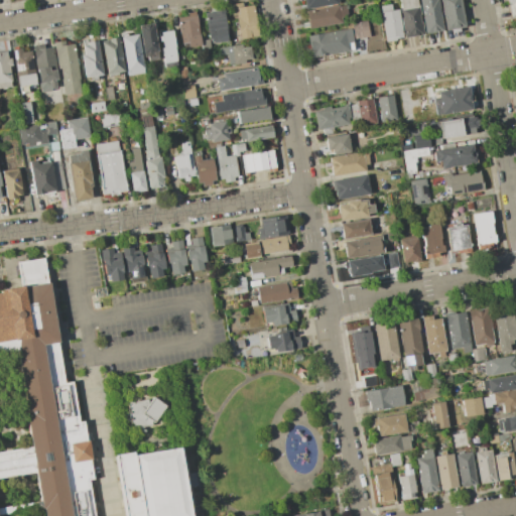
[(302,0),(338,0),(339,4),(304,9),(302,0)]
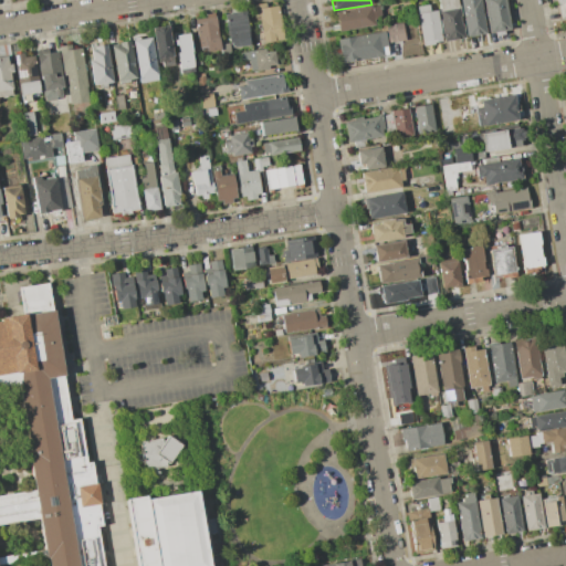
[(438,10),(439,10),(437,0),(457,0),(458,7),(459,7),(464,38),(442,41),(438,10)]
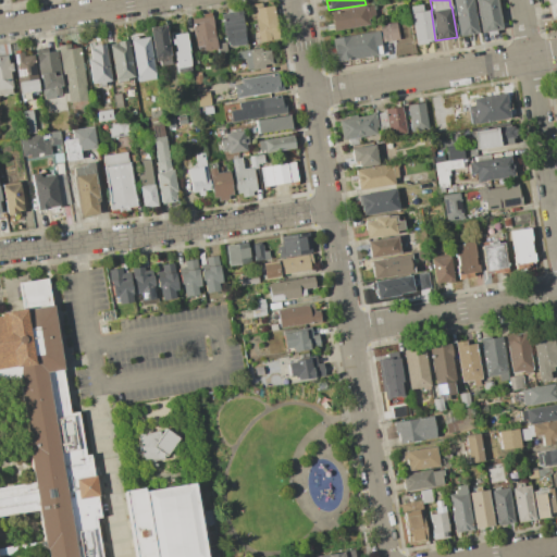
[(474,0),(496,0),(502,29),(480,33),(474,0)]
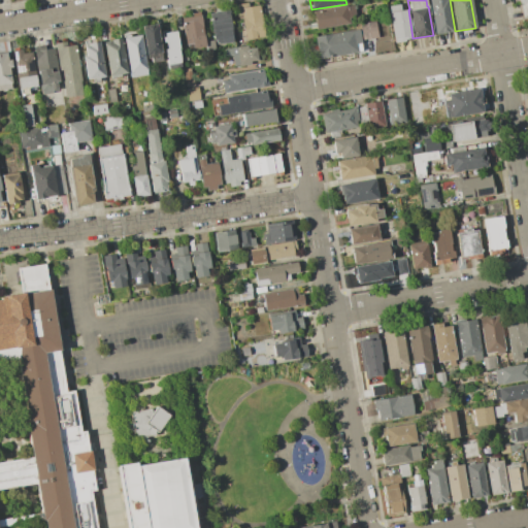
[(237,4),(248,2),(249,7),(260,5),(265,37),(244,40),(244,37),(242,38),(237,4)]
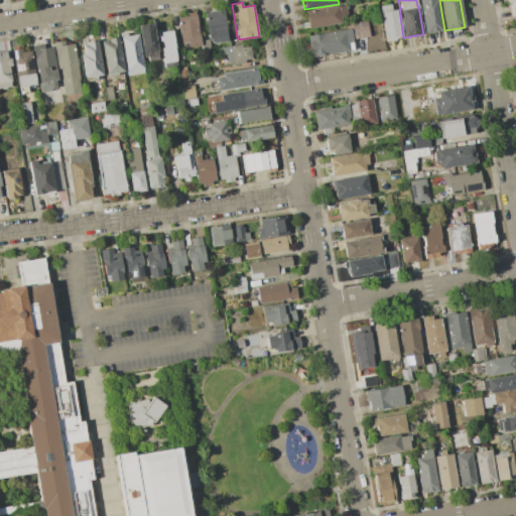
[(420,5),(437,2),(442,30),(424,33),(420,5)]
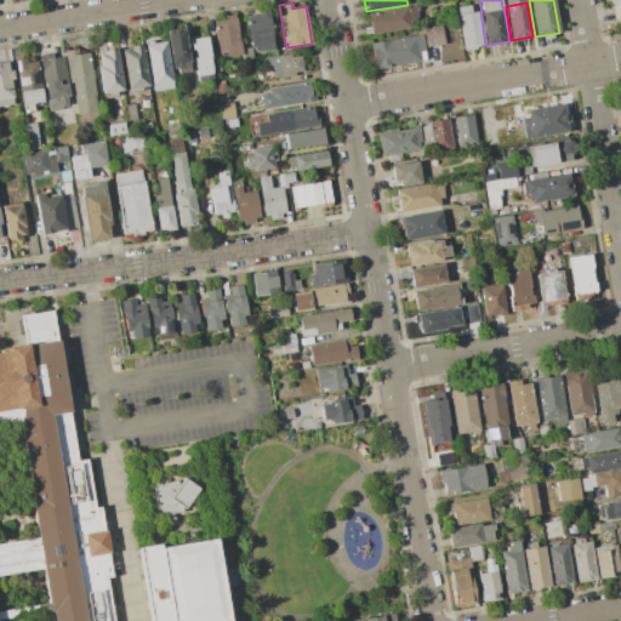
[(368,13),(416,5),(419,20),(410,21),(410,28),(371,34),(368,13)]
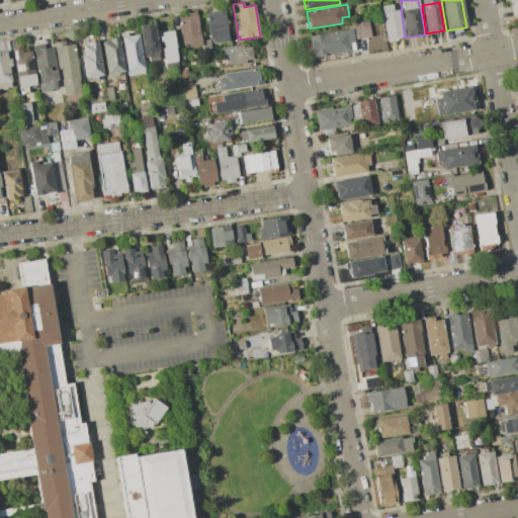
[(380,6),(392,4),(393,10),(400,9),(405,38),(385,41),(380,12),(381,12),(380,6)]
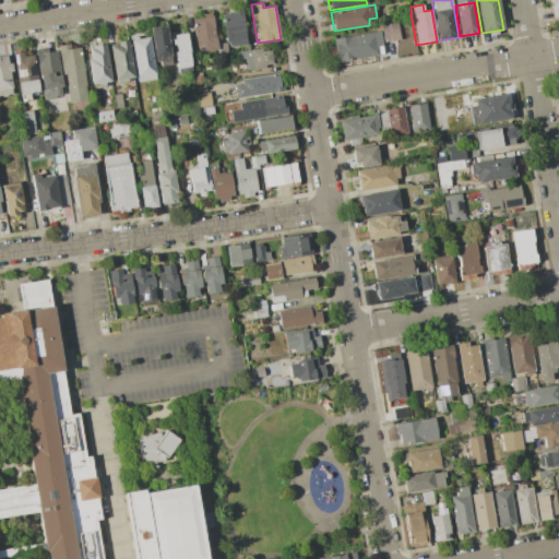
[(222,14),(233,13),(232,8),(242,7),(247,38),(246,39),(247,45),(228,47),(227,42),(225,43),(222,14)]
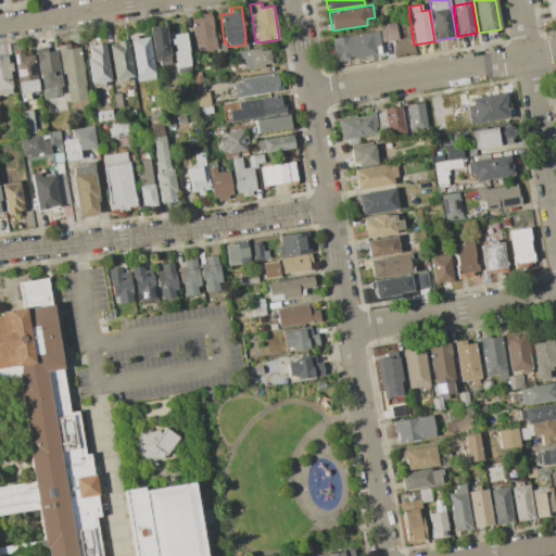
[(192,19),(202,17),(201,13),(210,12),(211,16),(213,16),(216,39),(218,39),(218,43),(225,42),(226,52),(217,53),(217,51),(197,53),(192,19)]
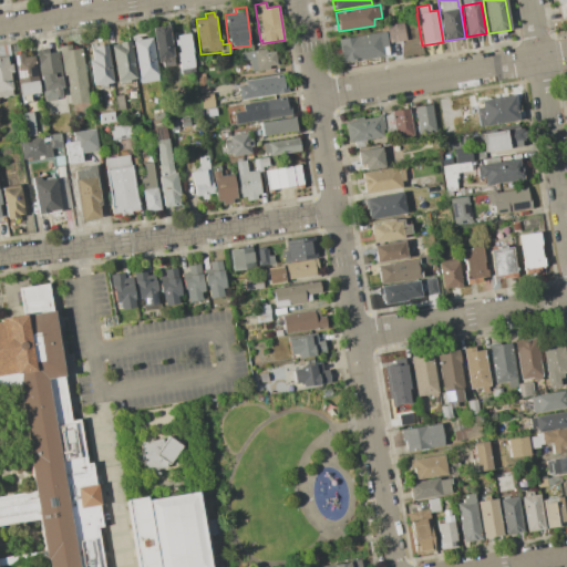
[(337,39),(384,31),(384,26),(402,23),(405,40),(388,43),(390,54),(341,63),(337,39)]
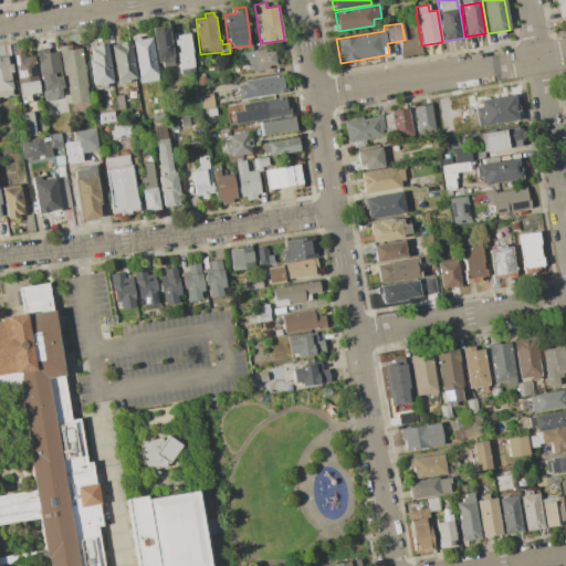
[(152,29),(167,27),(168,37),(169,37),(174,66),(167,66),(163,67),(161,60),(156,61),(152,29)]
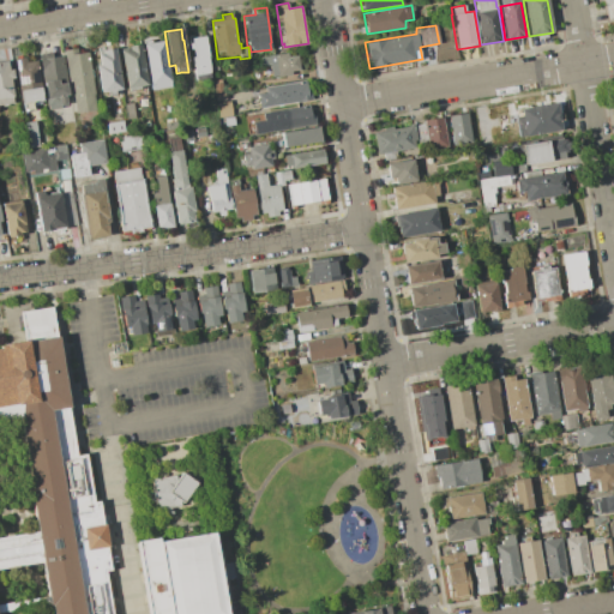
[(187,41),(205,38),(210,77),(194,79),(191,58),(193,56),(192,48),(188,49),(187,41)]
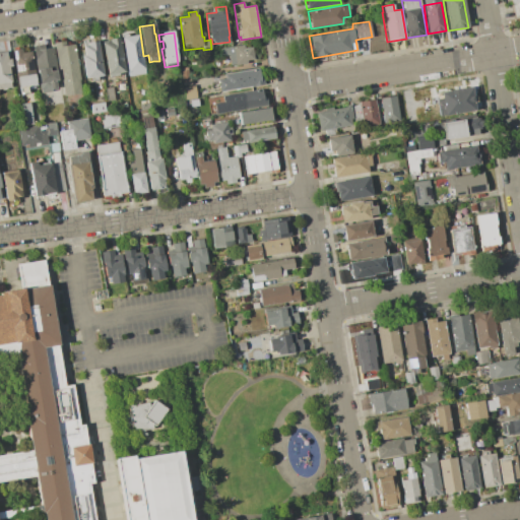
[(121,38),(139,35),(144,73),(126,76),(121,38)]
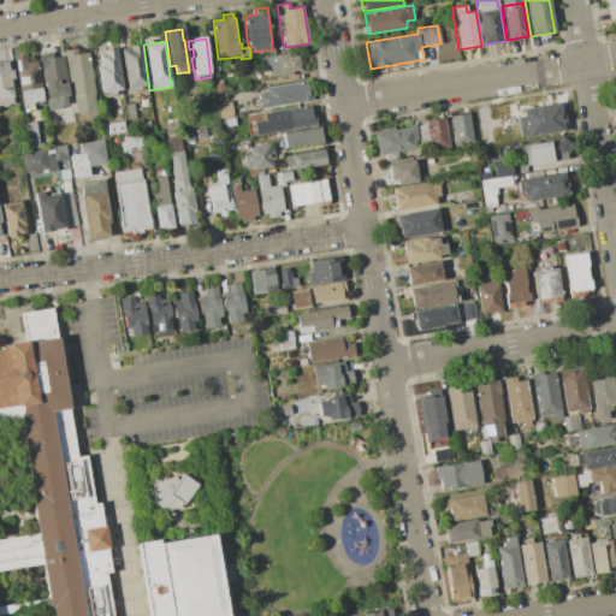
[(120,51),(129,49),(128,46),(141,43),(148,88),(126,92),(120,51)]
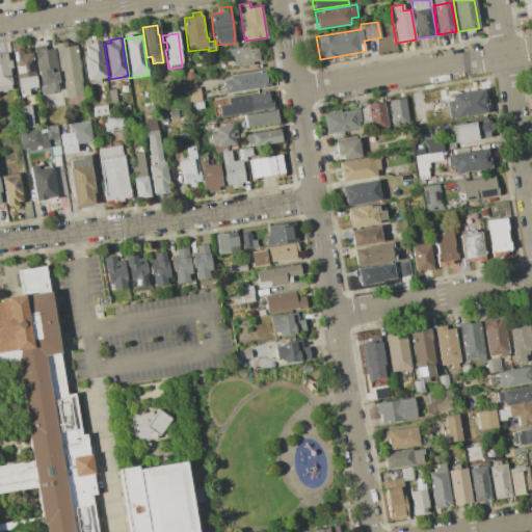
[(75,46),(82,96),(62,98),(59,82),(55,49),(54,44),(65,42),(67,47),(75,46)]
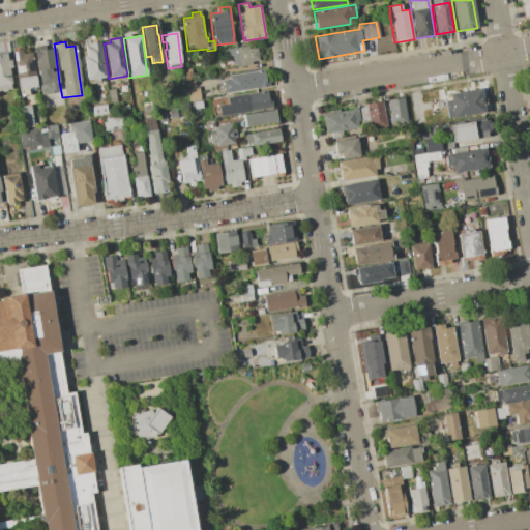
[(88,42),(100,41),(106,80),(92,82),(91,79),(84,80),(81,56),(86,56),(84,47),(89,47),(88,42)]
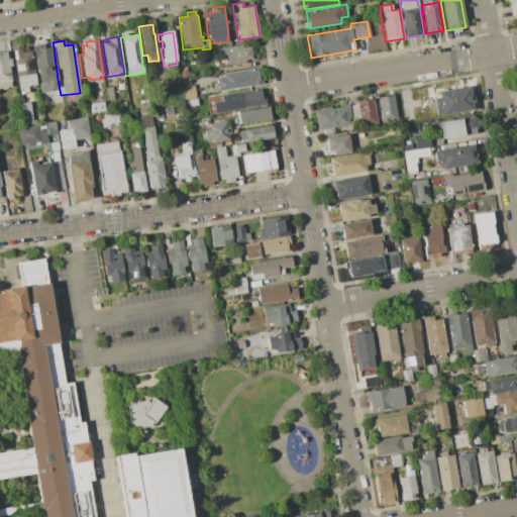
[(58,80),(56,80),(57,86),(49,92),(39,93),(32,45),(41,44),(41,48),(54,47),(58,80)]
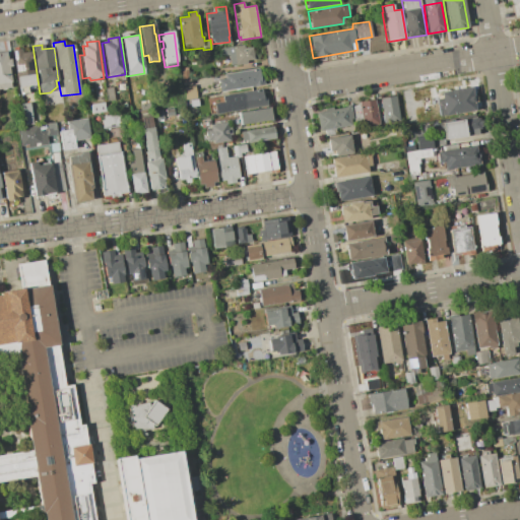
[(219,49),(243,45),(244,48),(252,47),(254,59),(246,60),(246,63),(231,66),(229,55),(221,56),(219,49)]
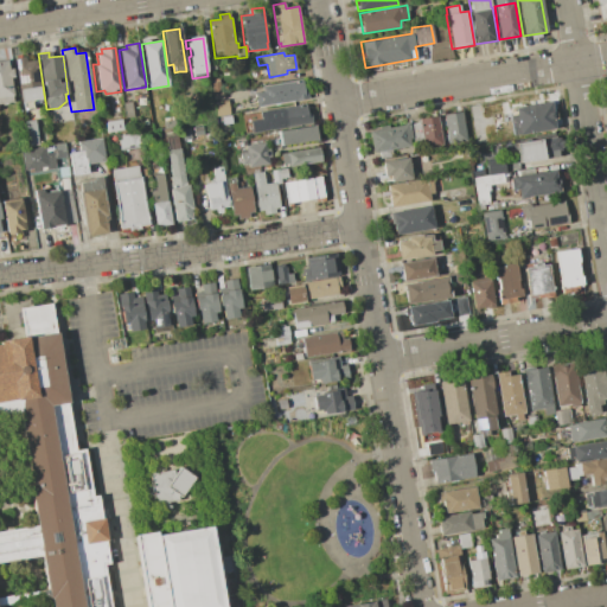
[(13,58),(23,57),(24,62),(37,59),(43,101),(40,101),(40,103),(32,104),(33,109),(24,110),(23,101),(20,101),(13,58)]
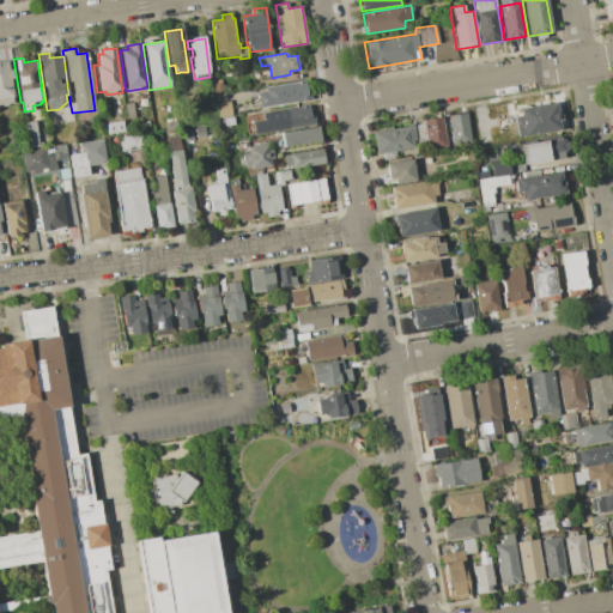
[(0,61),(8,60),(10,68),(13,68),(14,78),(12,78),(16,104),(2,107),(2,104),(0,104),(0,61)]
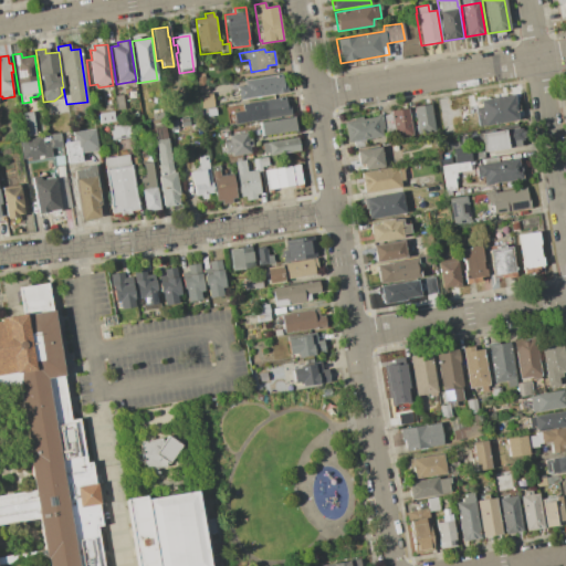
[(244,81),(281,74),(282,83),(285,82),(286,92),(239,100),(237,86),(244,85),(244,81)]
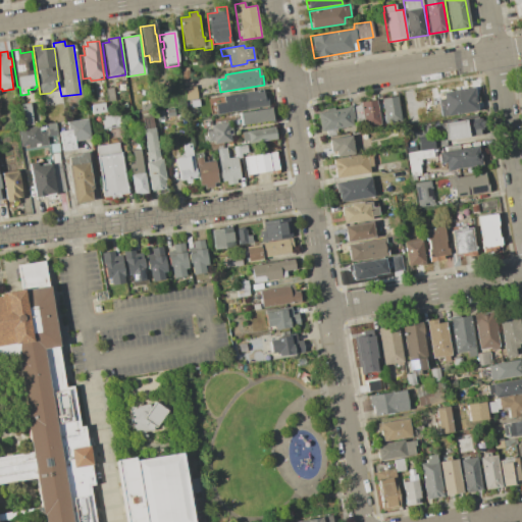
[(181,70),(189,69),(190,77),(183,79),(181,70)]
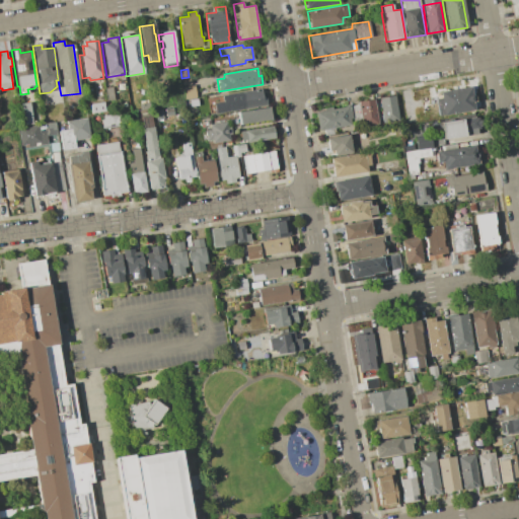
[(157,81),(166,80),(168,96),(159,97),(157,81)]
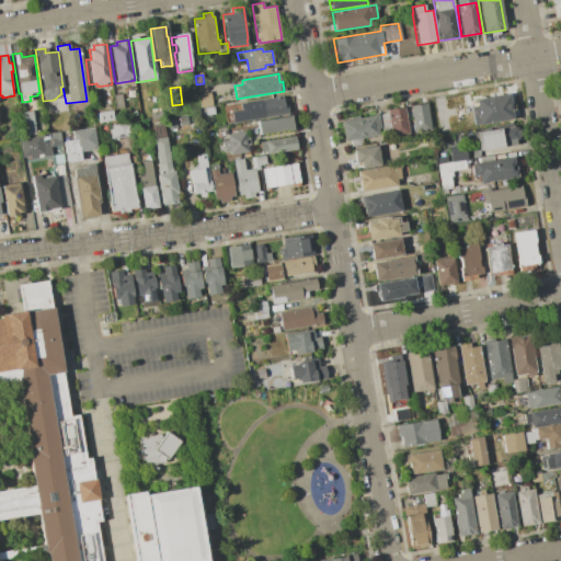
[(197,94),(210,92),(212,105),(199,107),(197,94)]
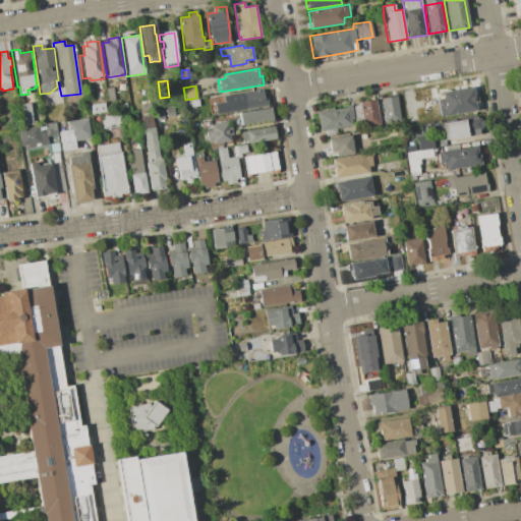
[(105,89),(113,87),(115,101),(107,102),(105,89)]
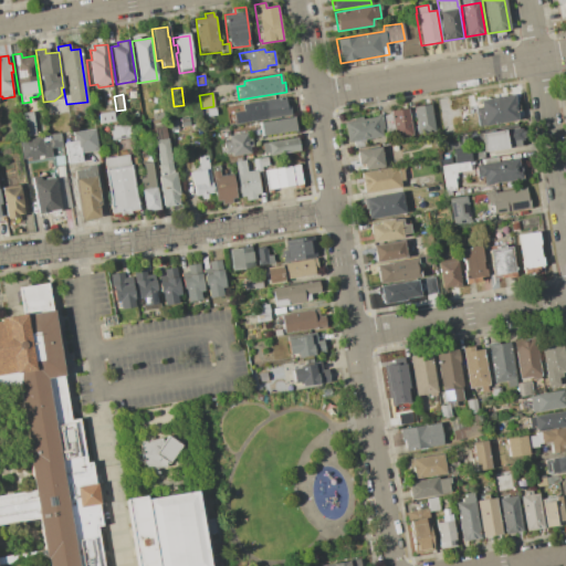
[(480,101),(513,95),(515,105),(519,105),(520,112),(516,112),(517,121),(484,126),(483,124),(477,125),(474,108),(481,107),(480,101)]
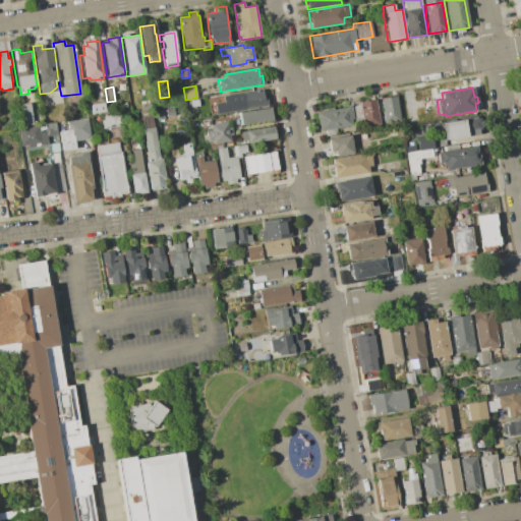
[(228,95),(262,89),(263,97),(267,97),(268,105),(220,113),(218,101),(228,99),(228,95)]
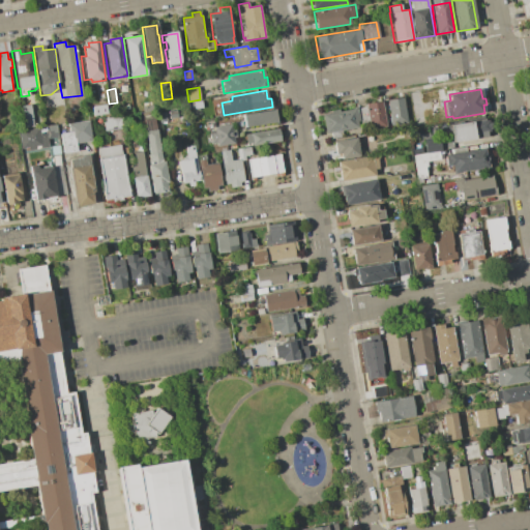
[(386,100),(404,97),(408,123),(391,126),(386,100)]
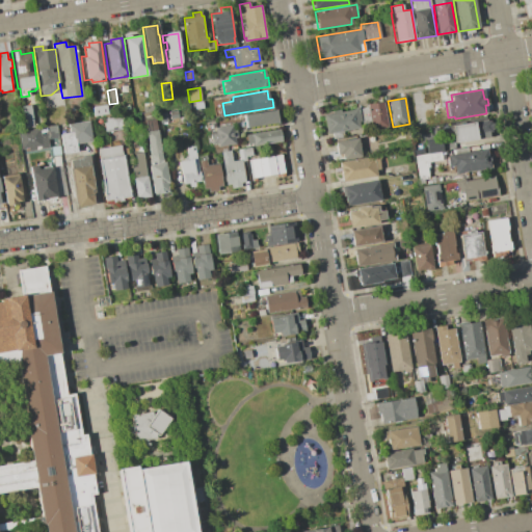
[(194,102),(202,101),(203,108),(195,109),(194,102)]
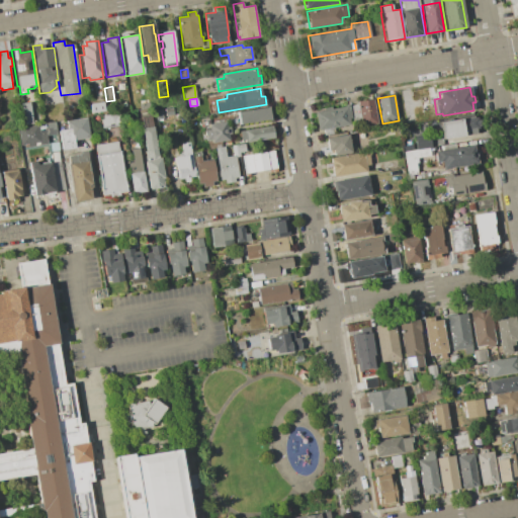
[(357,102),(373,99),(377,124),(361,127),(360,119),(352,120),(350,106),(357,104),(357,102)]
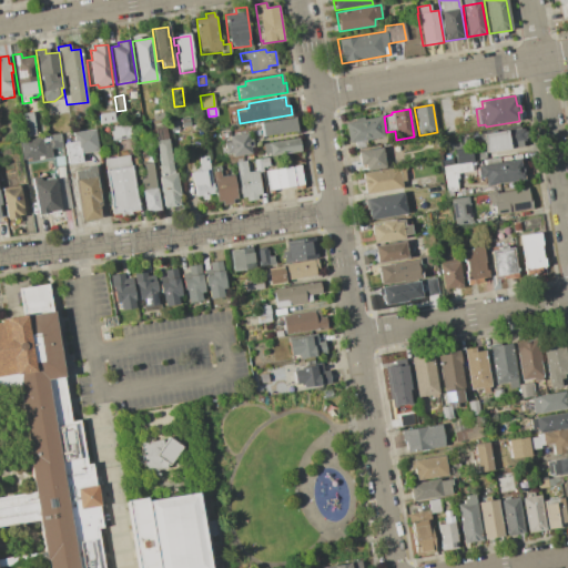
[(99,115),(104,114),(104,111),(110,110),(111,114),(117,113),(119,123),(101,125),(99,115)]
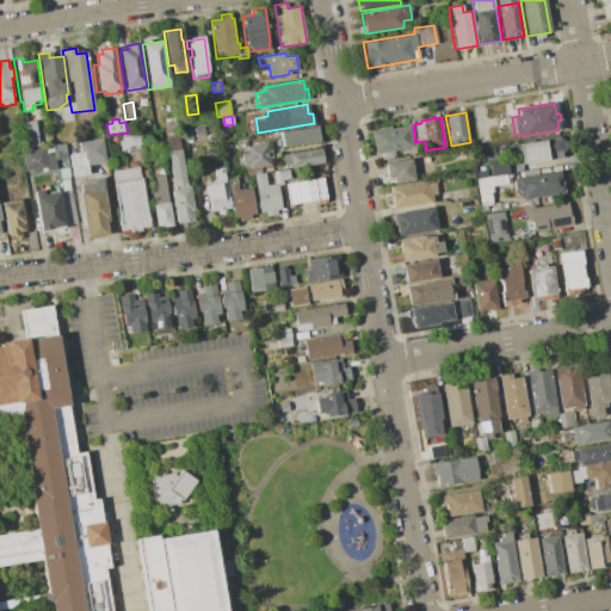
[(22,122),(36,119),(39,148),(44,147),(44,148),(65,144),(66,158),(55,159),(57,173),(25,178),(20,149),(25,148),(22,122)]
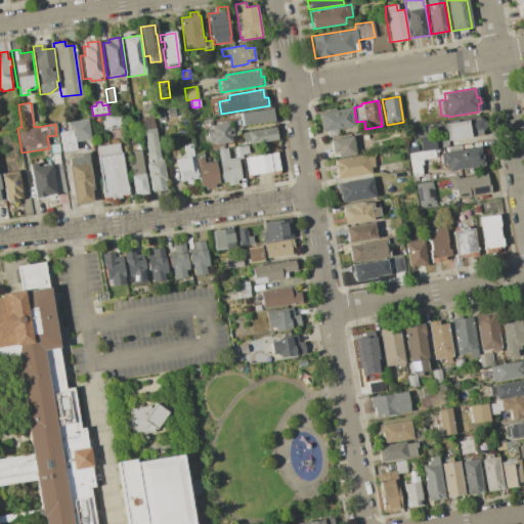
[(317,114),(326,112),(326,110),(335,107),(335,111),(349,108),(349,106),(352,106),(354,120),(352,121),(353,126),(320,131),(317,114)]
